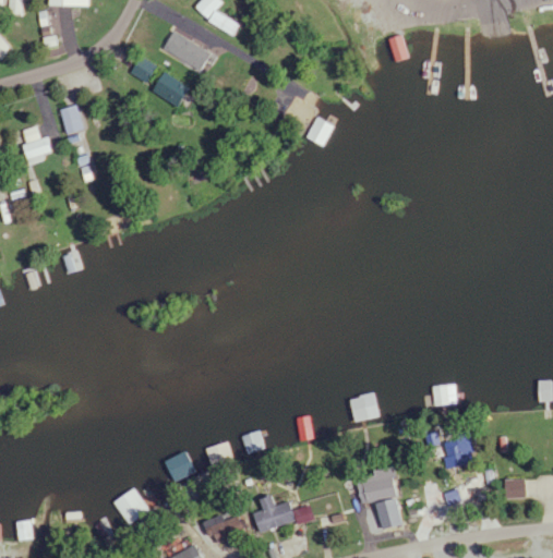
[(205,17),(224,3),(220,0),(200,0),(195,4),(205,17)]
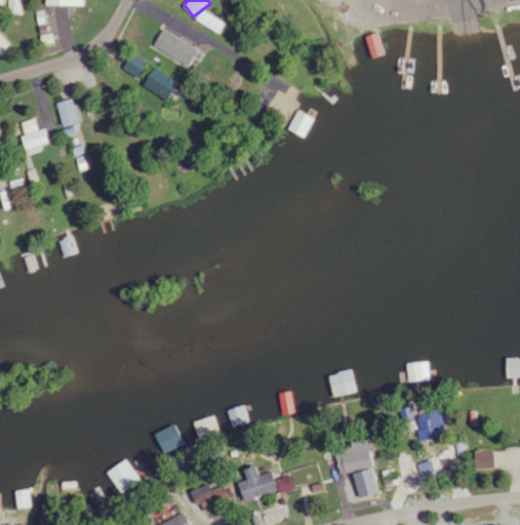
[(154,44),(184,65),(195,49),(165,28),(154,44)]
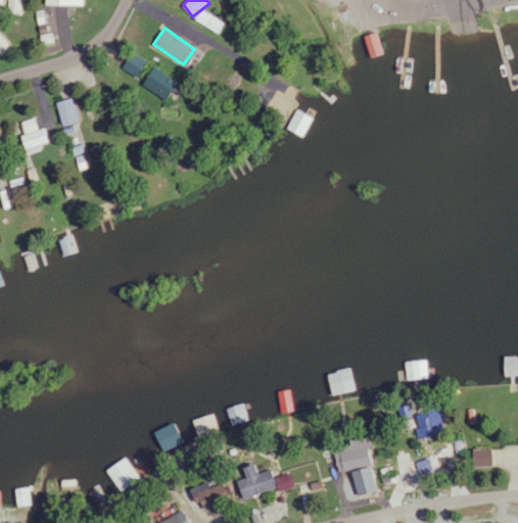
[(385,53),(377,30),(362,35),(370,58),(385,53)]
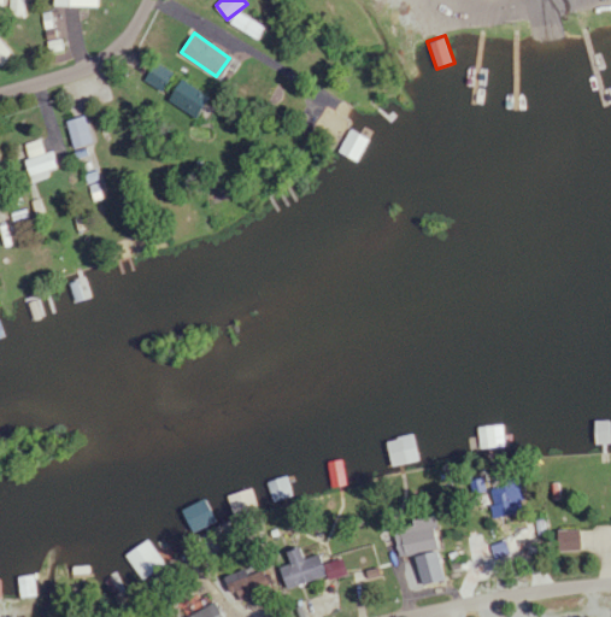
[(172,74),(157,62),(145,77),(160,89),(172,74)]
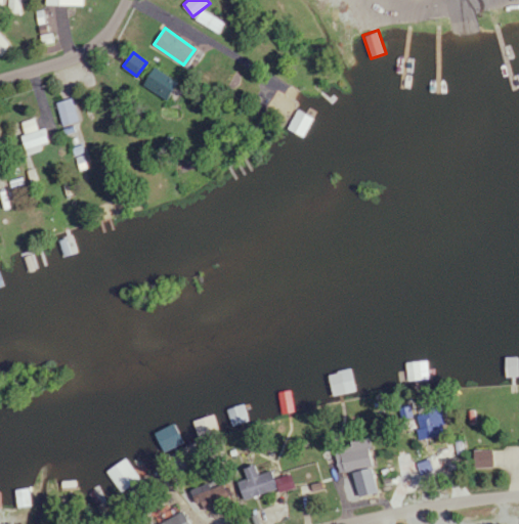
[(139,82),(164,99),(176,83),(152,66),(139,82)]
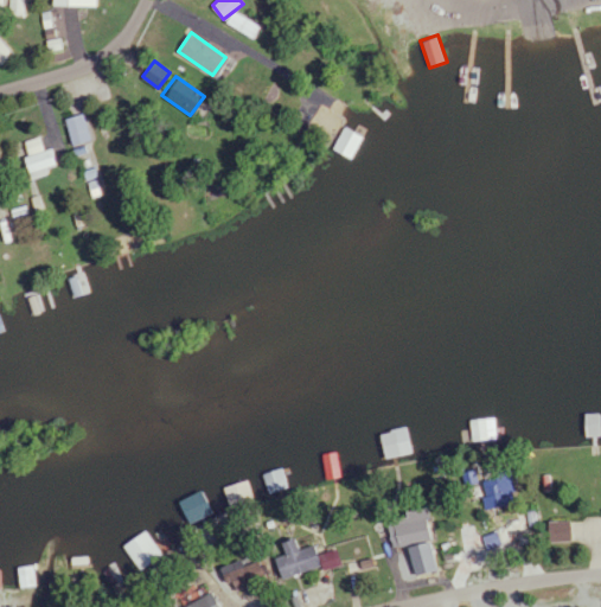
[(65,119),(71,145),(90,140),(83,114),(65,119)]
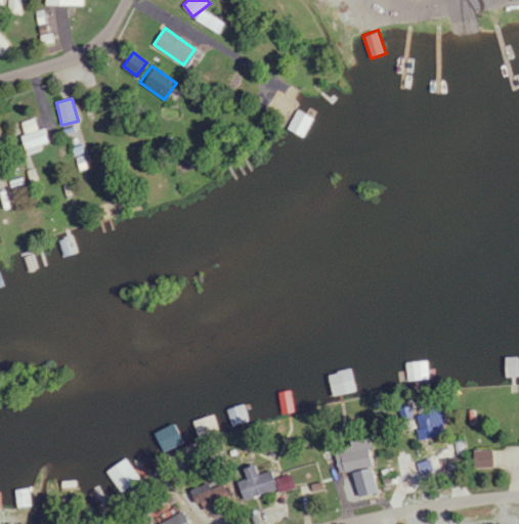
[(304,137),(312,117),(295,110),(287,130),(304,137)]
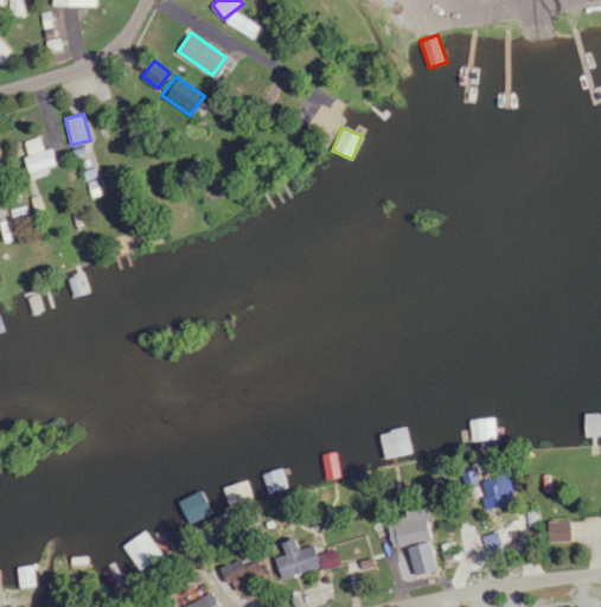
[(42,149),(40,139),(26,140),(27,157),(25,157),(26,172),(57,170),(56,148),(42,149)]
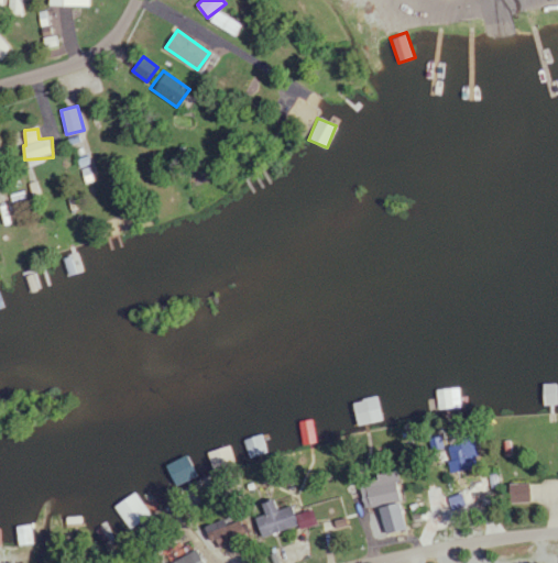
[(542,384),(542,406),(557,405),(557,384),(542,384)]
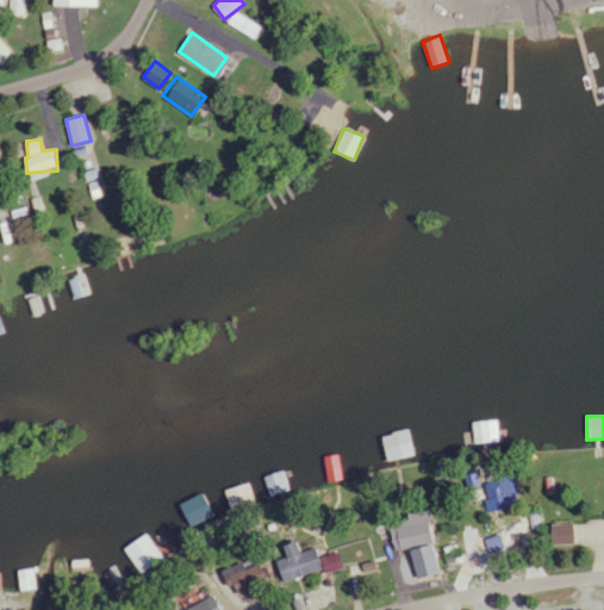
[(417,454),(409,428),(378,437),(386,464),(417,454)]
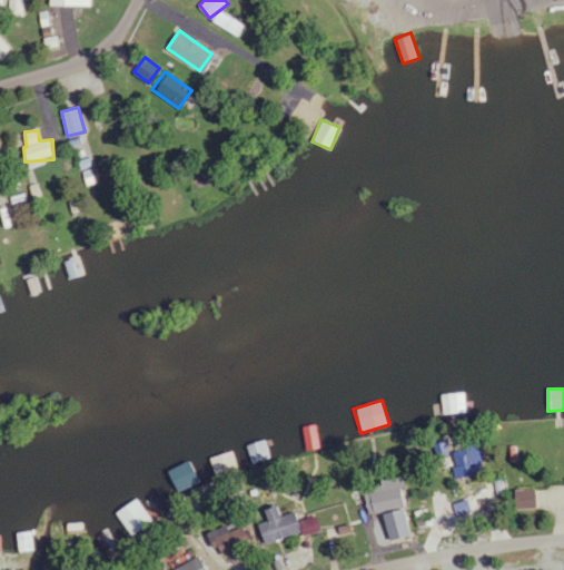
[(482,475),(482,445),(456,445),(456,475),(482,475)]
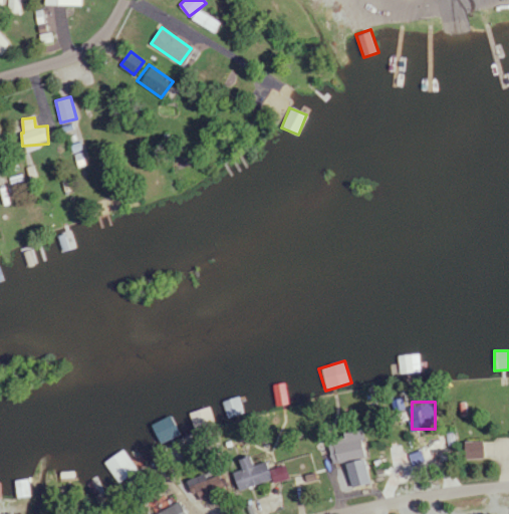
[(366,457),(362,434),(329,440),(334,463),(366,457)]
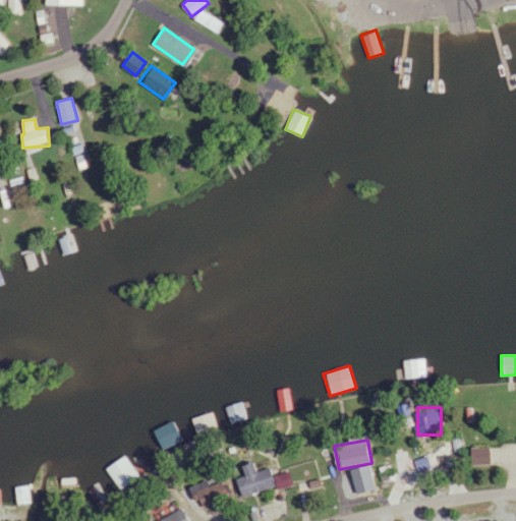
[(491,447),(471,447),(471,466),(491,466),(491,447)]
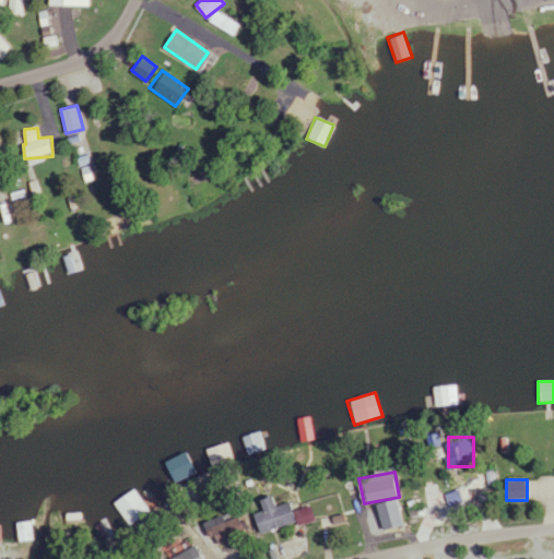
[(259,534),(296,520),(290,501),(275,507),(271,495),(256,500),(260,511),(251,514),(259,534)]
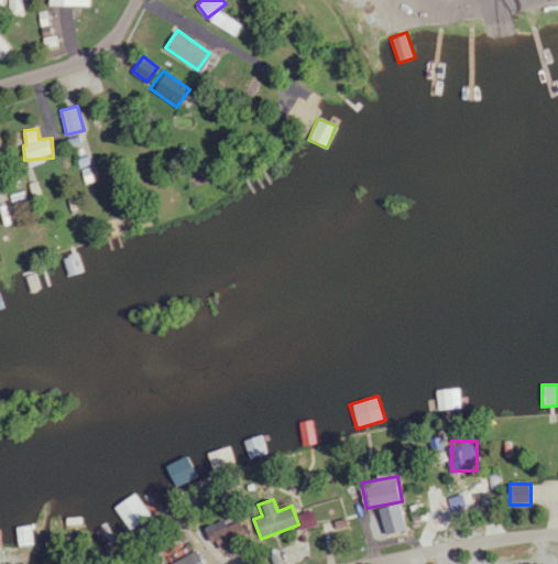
[(249,535),(239,512),(206,528),(216,551),(249,535)]
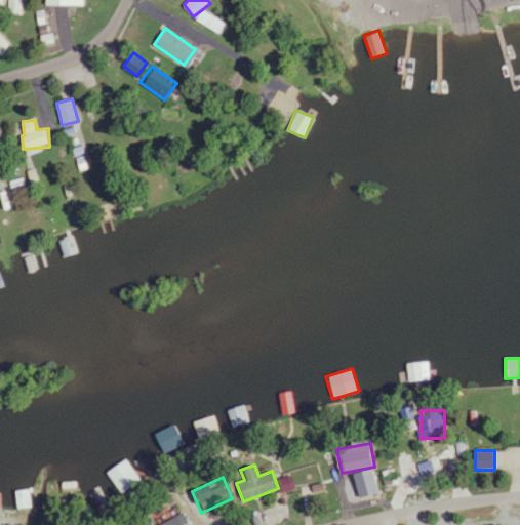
[(154,524),(190,524),(184,512),(154,524)]
